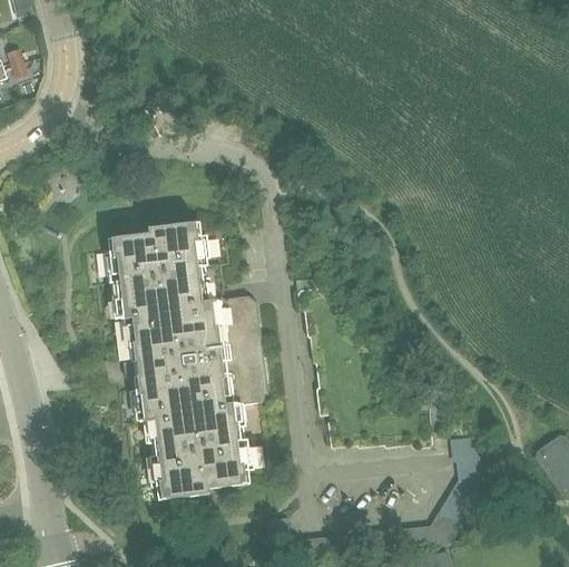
[(7,51),(11,65),(22,61),(18,48),(7,51)]
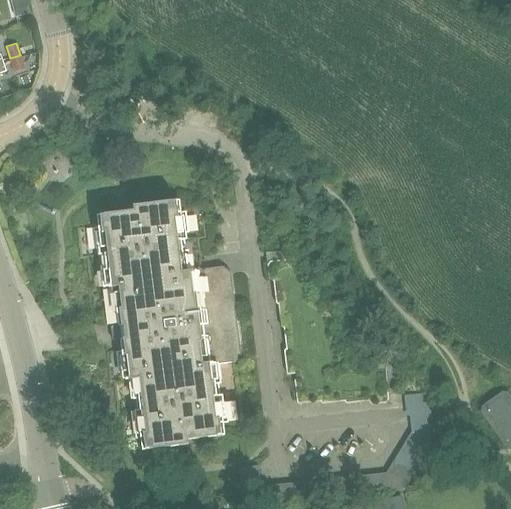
[(24,67),(20,55),(10,58),(14,70),(24,67)]
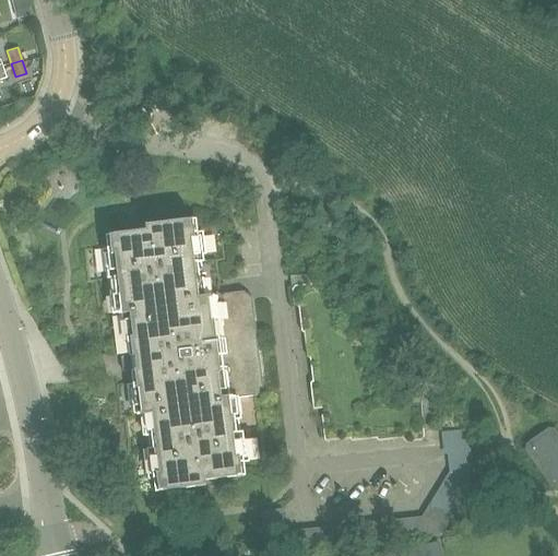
[(205,293),(196,215),(145,222),(145,227),(105,233),(115,312),(123,312),(129,351),(123,352),(126,373),(129,373),(131,373),(137,414),(145,413),(154,491),(205,484),(204,478),(245,474),(235,395),(256,392),(262,385),(251,295),(242,288),(223,291),(205,293)]
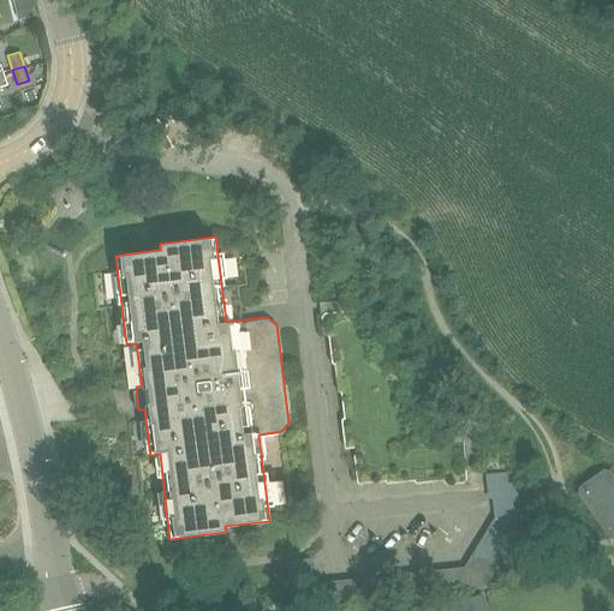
[(506,468),(486,469),(488,493),(493,492),(494,511),(464,562),(313,577),(309,552),(285,555),(288,583),(310,582),(313,603),(486,582),(522,521),(518,491),(510,478),(507,478),(506,468)]
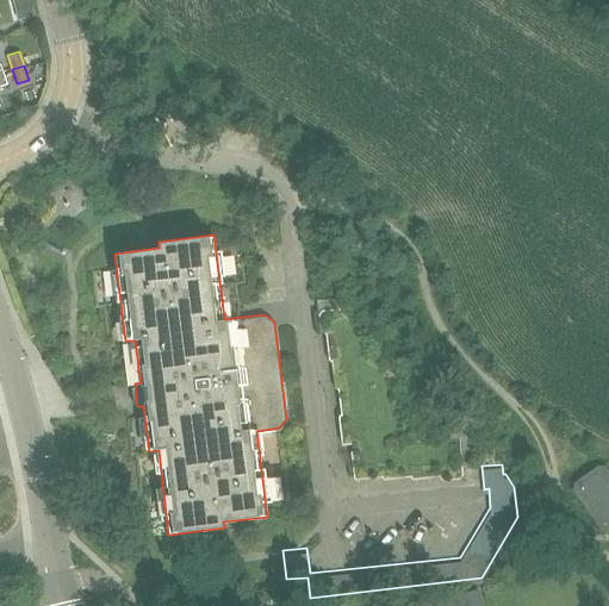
[(608,472),(604,466),(597,464),(573,482),(572,489),(603,531),(608,531),(608,472)]
